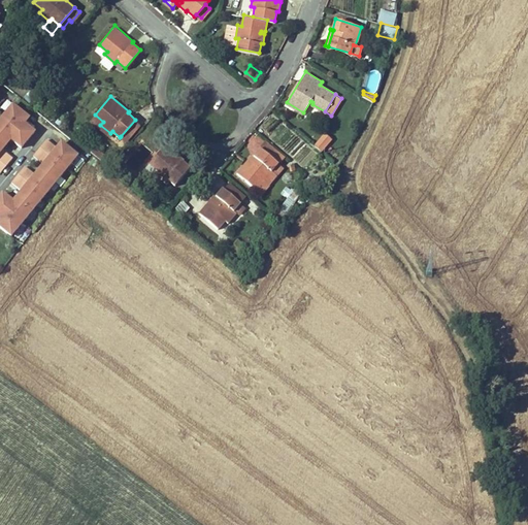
[(0,117),(0,171),(12,156),(2,148),(10,137),(22,145),(34,129),(24,121),(29,115),(12,101),(0,117)]
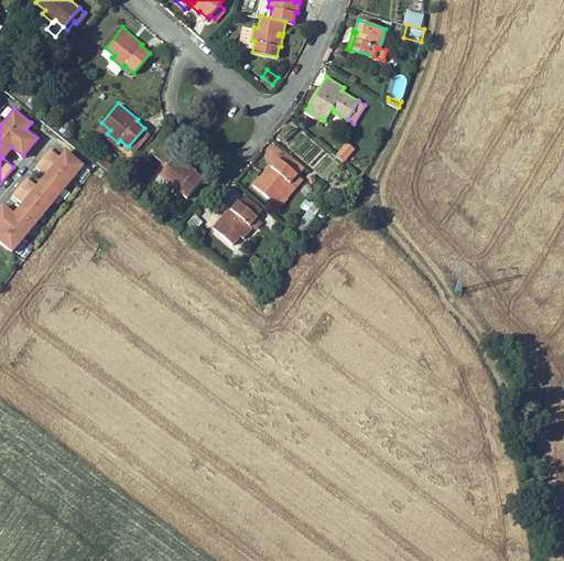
[(101,122),(97,127),(117,143),(118,142),(107,133),(110,130),(101,122)]
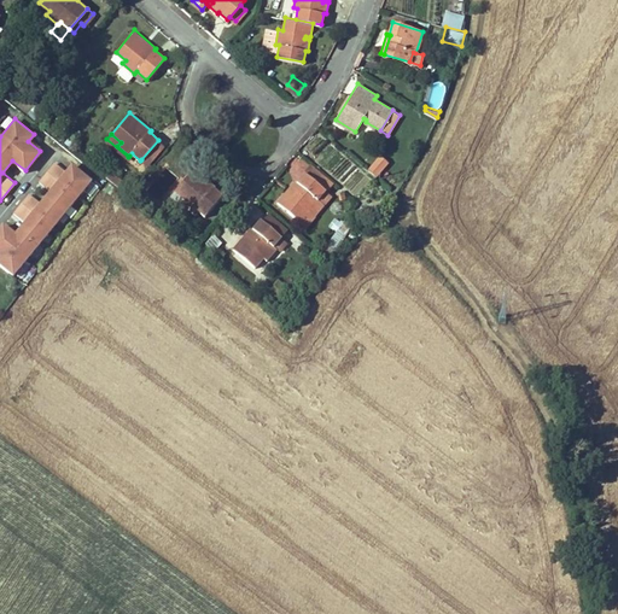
[(163,145),(158,140),(141,159),(147,164),(163,145)]
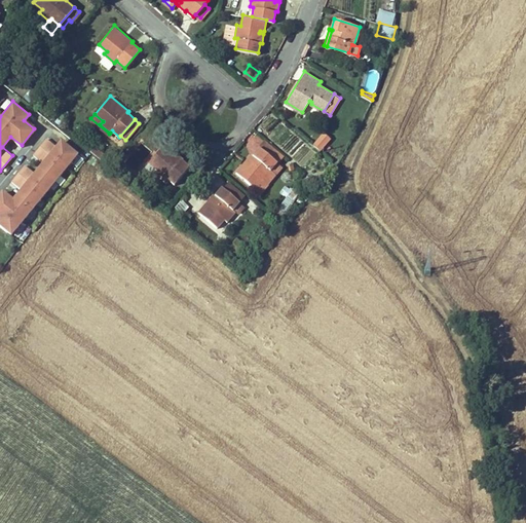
[(323,132),(313,143),(320,149),(330,137),(323,132)]
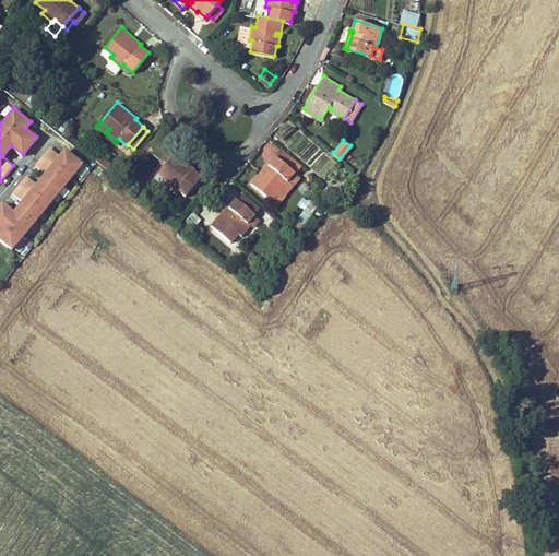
[(0,237),(12,248),(82,163),(64,149),(60,155),(49,145),(35,163),(46,172),(37,182),(26,174),(12,191),(23,200),(14,211),(2,202),(0,205),(0,237)]
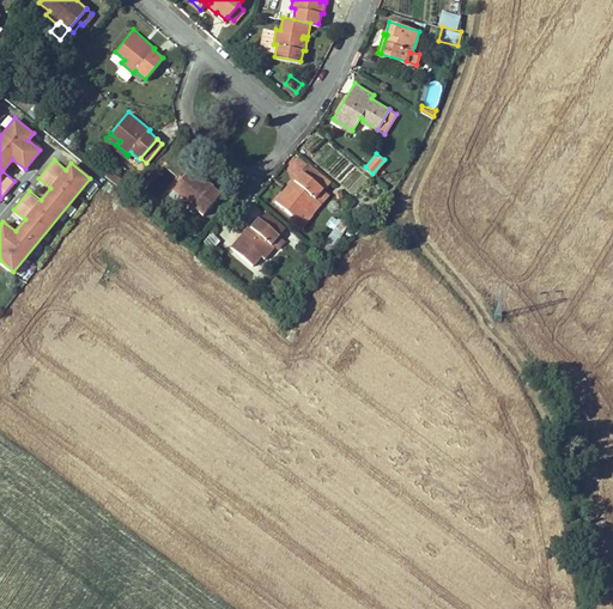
[(329,181),(308,163),(302,170),(323,188),(329,181)]
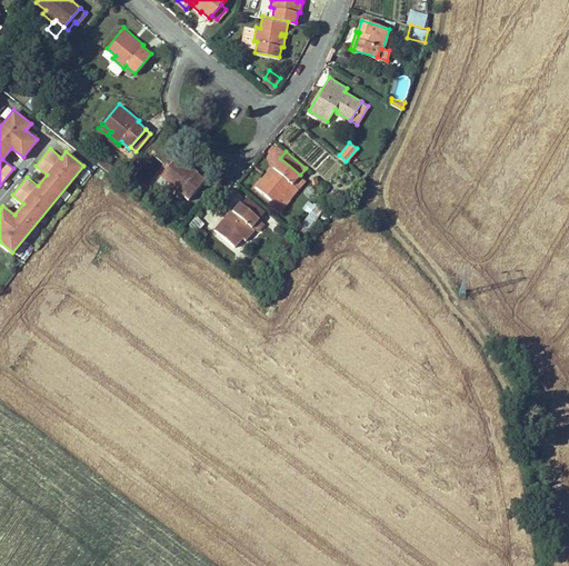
[(188,161),(178,154),(160,174),(170,181),(167,185),(178,194),(180,191),(188,198),(205,179),(197,172),(198,170),(190,164),(187,167),(185,166),(188,161)]
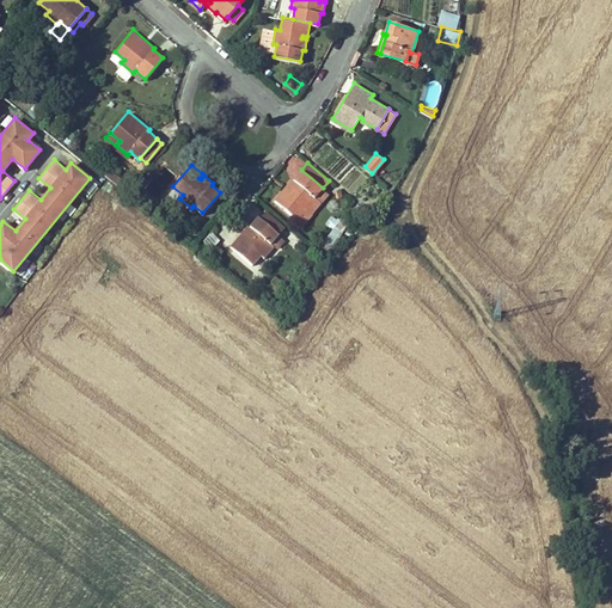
[(118,176),(110,169),(105,174),(115,182),(118,176)]
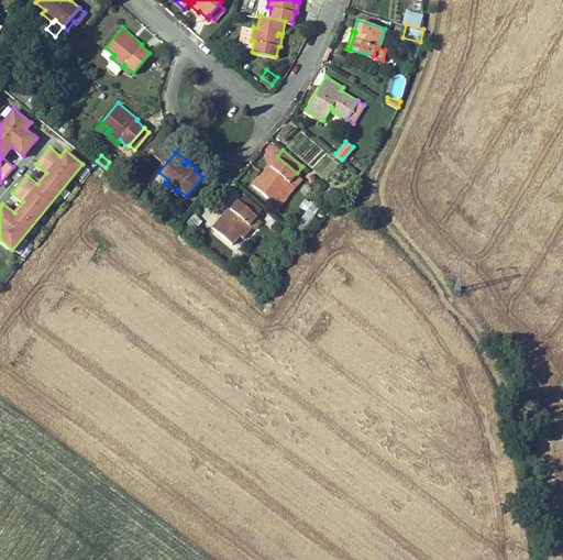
[(297,173),(277,156),(271,165),(268,164),(262,171),(266,174),(264,176),(261,174),(252,183),(273,200),(280,191),(283,194),(293,183),(289,180),(297,173)]
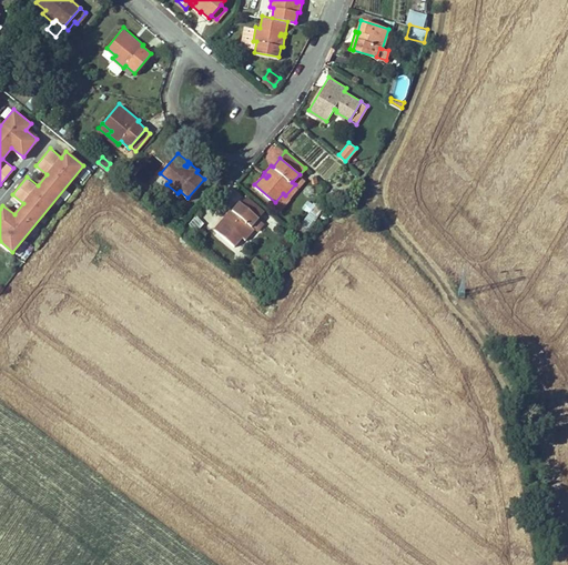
[(110,163),(107,169),(117,178),(121,172),(110,163)]
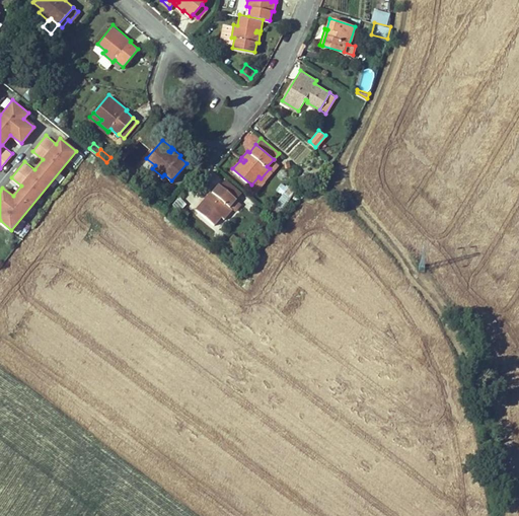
[(155,165),(146,158),(142,163),(151,170),(152,168),(155,165)]
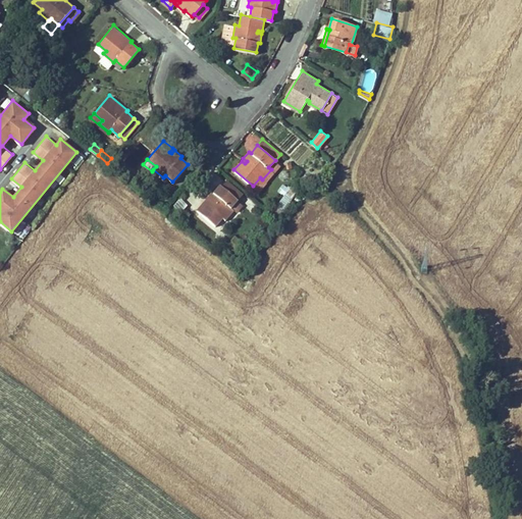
[(260,177),(253,186),(259,191),(280,164),(275,160),(268,167),(271,169),(262,179),(260,177)]
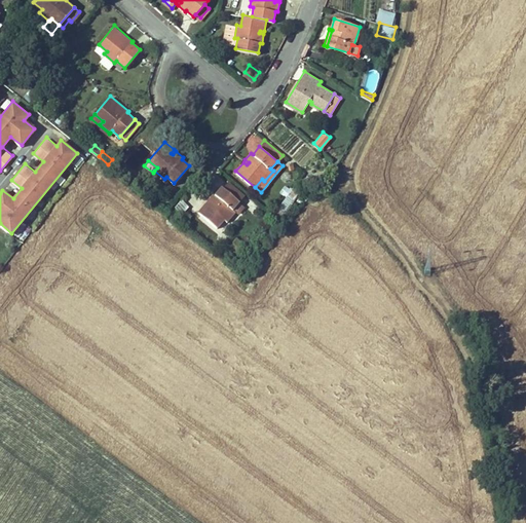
[(228,181),(223,187),(239,200),(245,195),(228,181)]
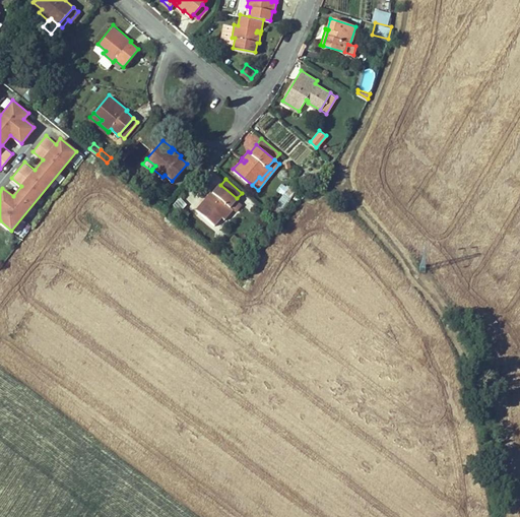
[(206,202),(203,199),(196,208),(214,223),(221,215),(224,218),(233,208),(231,206),(237,198),(220,185),(219,184),(212,191),(211,190),(205,197),(208,199),(206,202)]
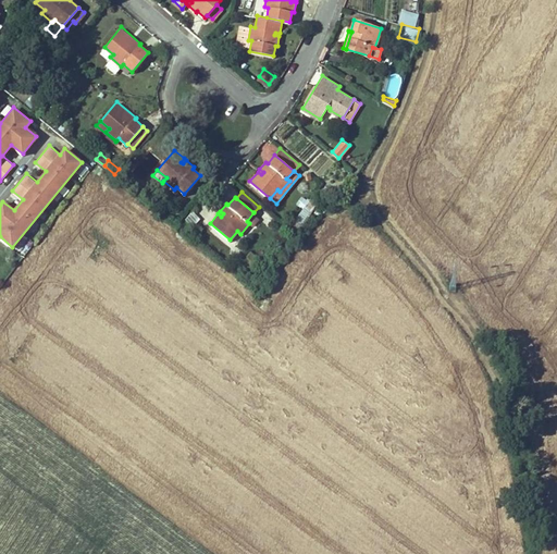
[(184,219),(194,225),(200,217),(190,210),(184,219)]
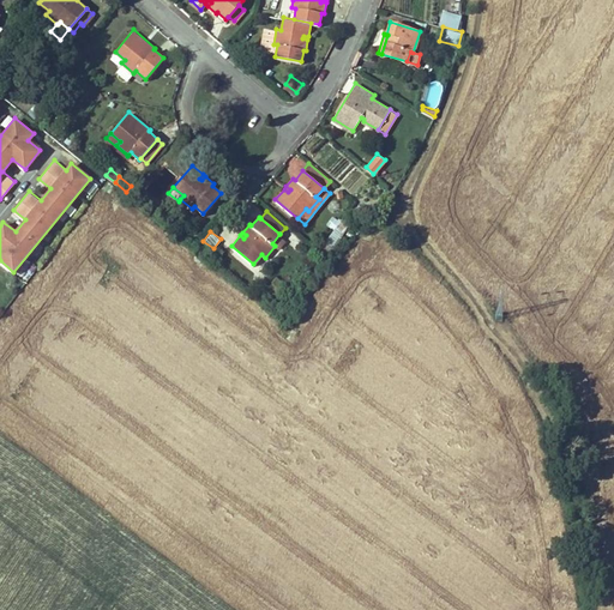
[(284,239),(280,234),(272,243),(275,246),(277,248),(284,239)]
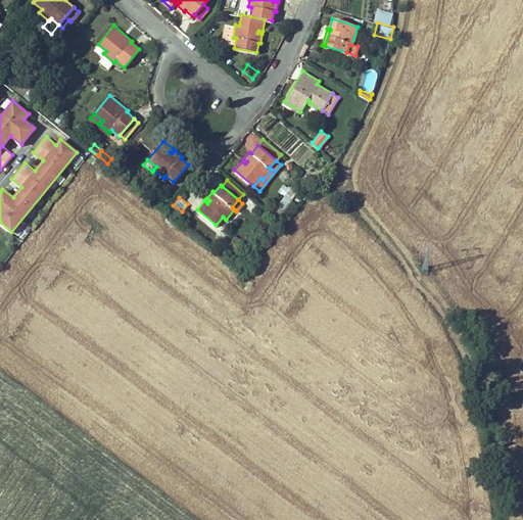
[(242,242),(236,237),(229,245),(235,250),(242,242)]
